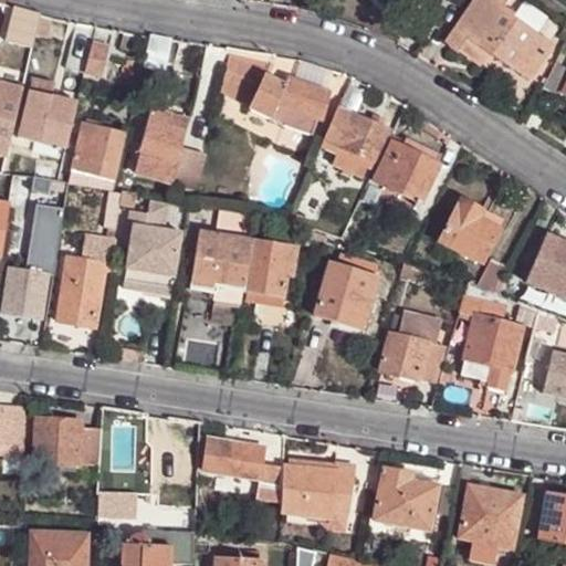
[(482,50),(489,53),(528,82),(554,44),(515,17),(516,14),(504,6),(507,0),(475,0),(446,44),(473,62),(482,50)]
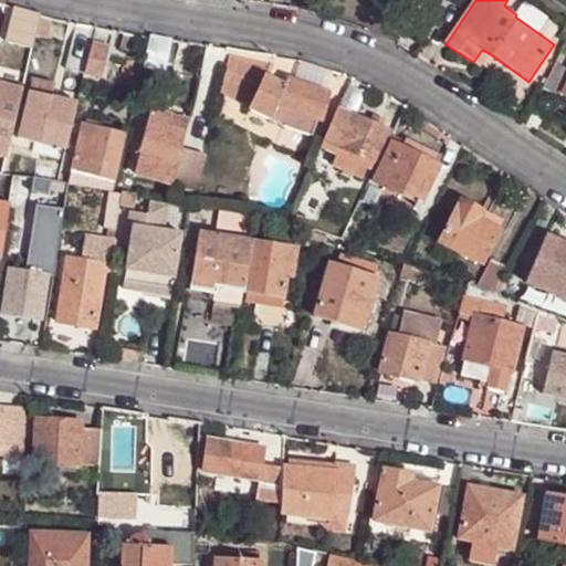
[(41,16),(12,7),(6,41),(33,49),(41,16)]
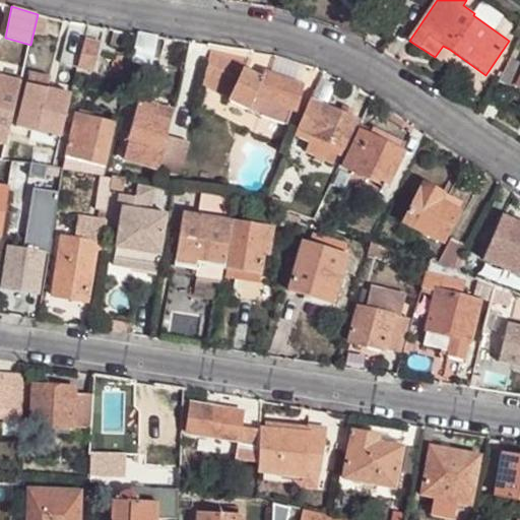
[(58,62),(78,67),(84,40),(88,23),(68,20),(58,62)]
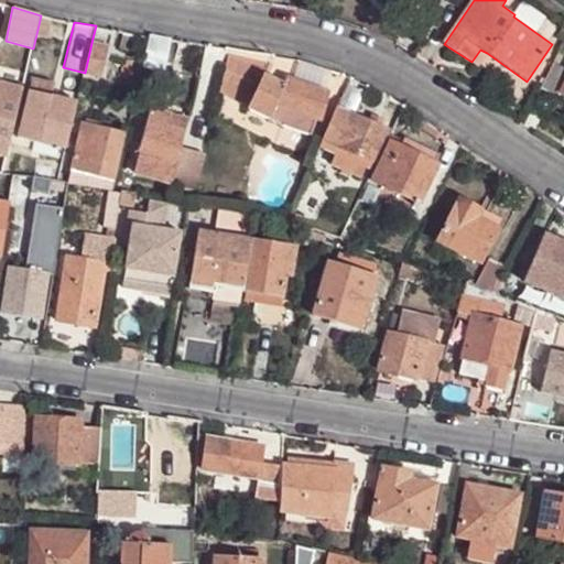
[(172,39),(152,35),(143,68),(164,73),(172,39)]
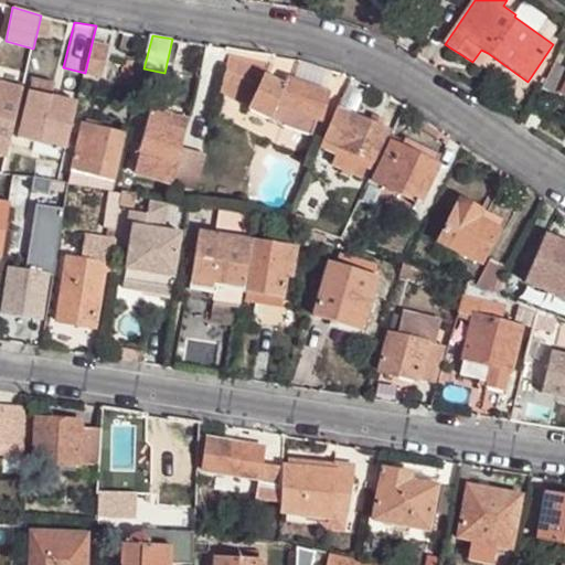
[(92,43),(85,73),(103,76),(109,48),(92,43)]
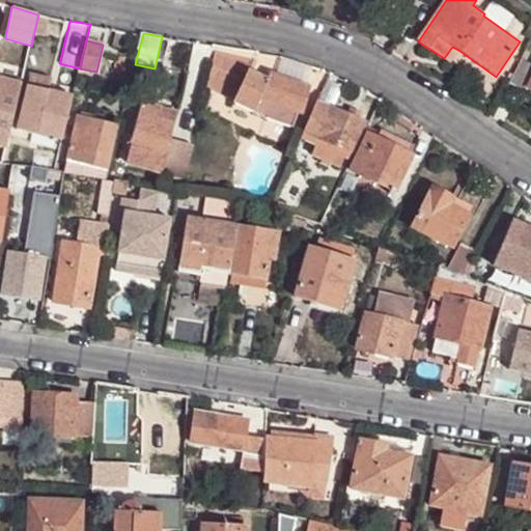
[(449,62),(458,50),(452,47),(444,58),(449,62)]
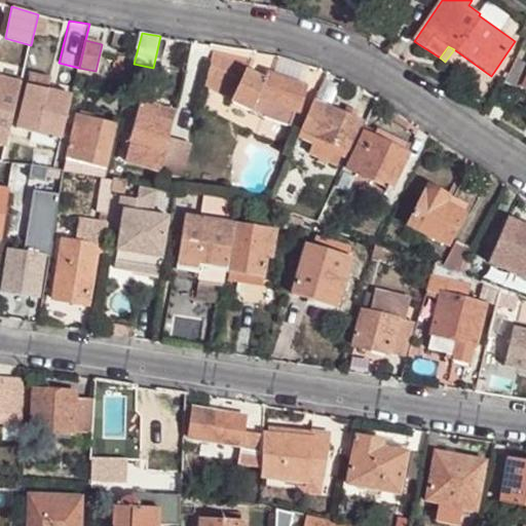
[(252,58),(217,51),(201,87),(231,101),(246,70),(252,58)]
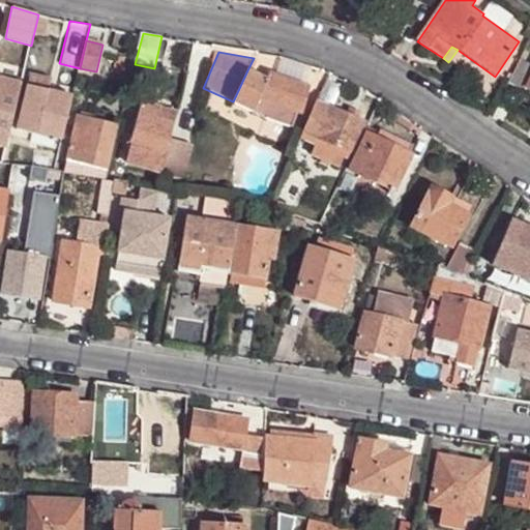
[(529,72),(529,67),(520,62),(507,86),(520,92),(529,72)]
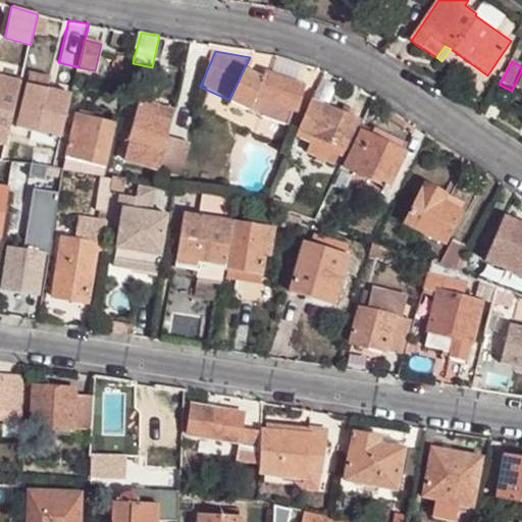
[(229,100),(249,110),(254,98),(263,79),(244,69),(229,100)]
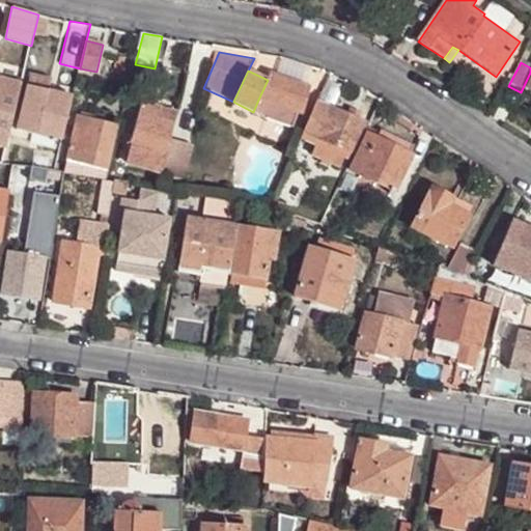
[(268,80),(258,100),(298,112),(309,88),(271,74),(268,80)]
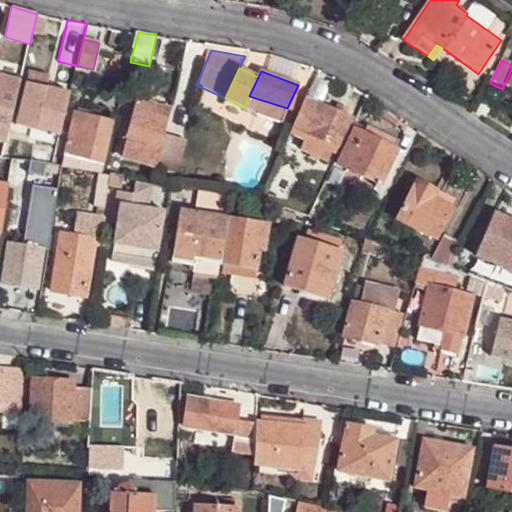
[(27,83),(46,87),(48,80),(48,76),(29,72),(27,83)]
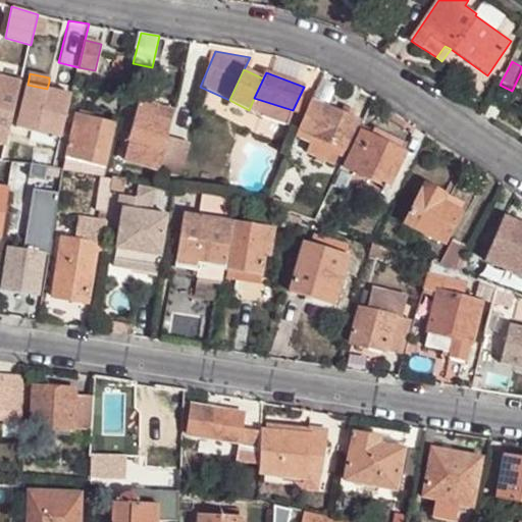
[(0,144),(7,146),(22,82),(0,75),(0,144)]
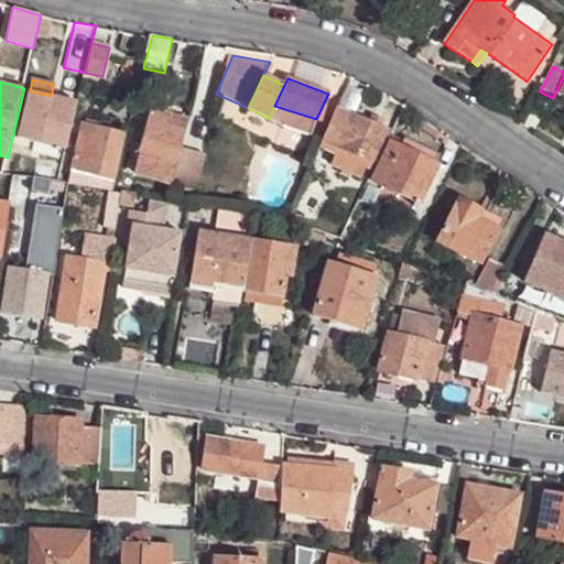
[(69,99),(51,96),(30,91),(19,138),(35,141),(42,142),(61,147),(69,99)]
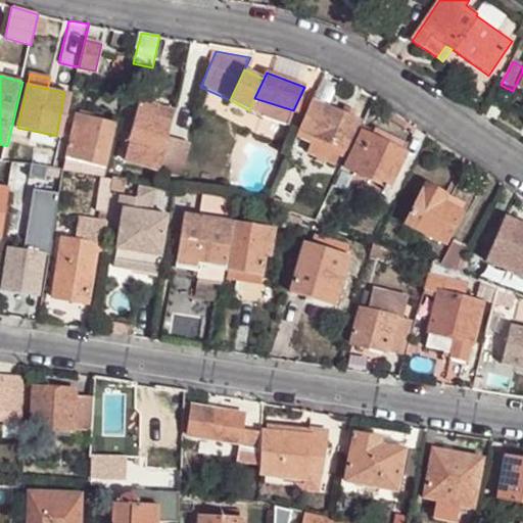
[(254,98),(249,110),(262,119),(287,128),(293,110),(254,98)]
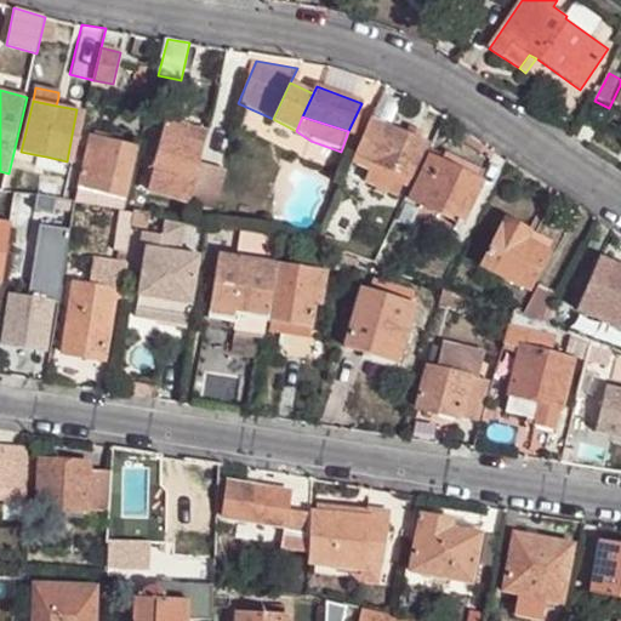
[(372,118),(354,157),(372,164),(389,126),(372,118)]
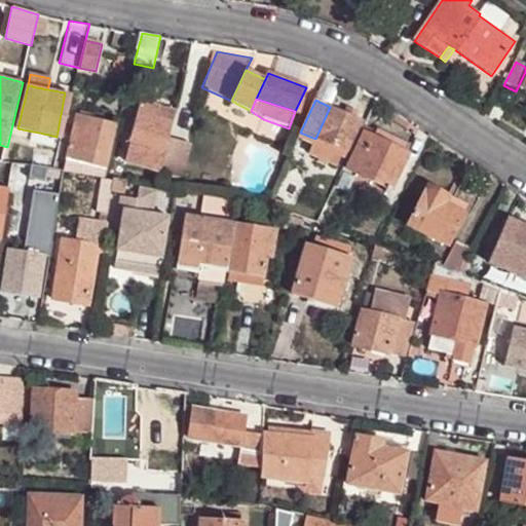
[(123,164),(160,174),(168,141),(174,120),(156,115),(158,109),(158,106),(141,102),(123,164)]
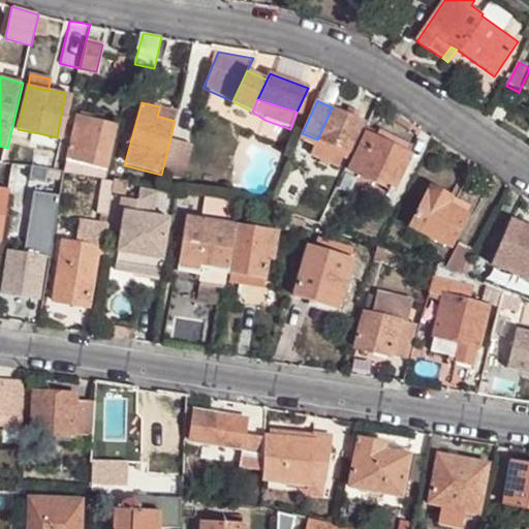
[(332,107),(317,139),(345,150),(348,151),(363,122),(332,107)]
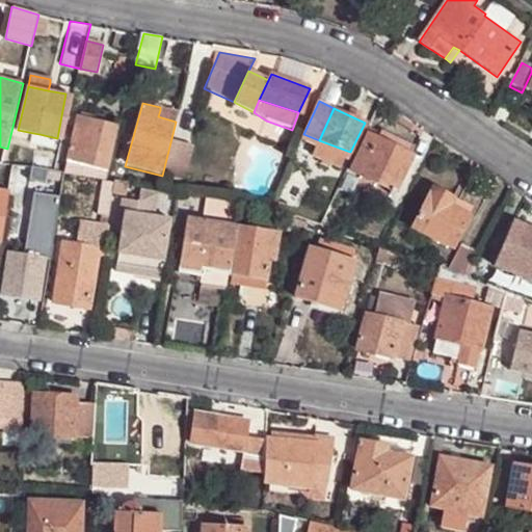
[(158,116),(176,122),(178,116),(160,110),(158,116)]
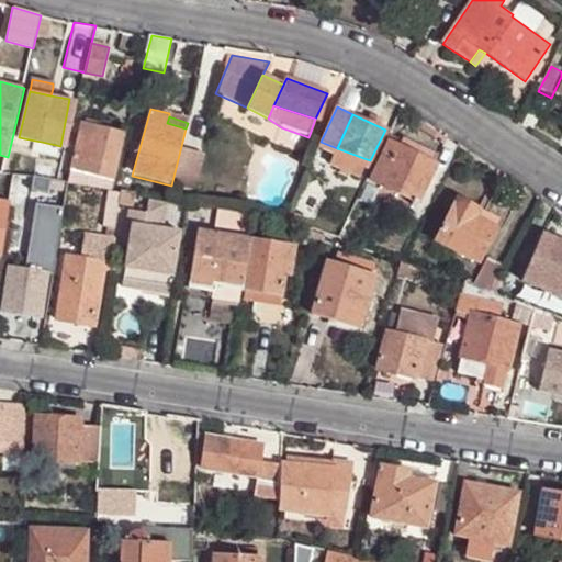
[(83,172),(111,179),(114,179),(125,134),(103,128),(102,135),(81,131),(70,176),(82,178),(83,172)]
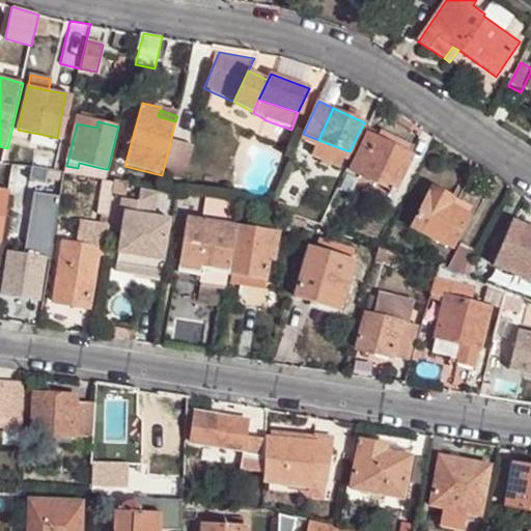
[(346,150),(318,140),(310,155),(339,166),(344,155),(346,150)]
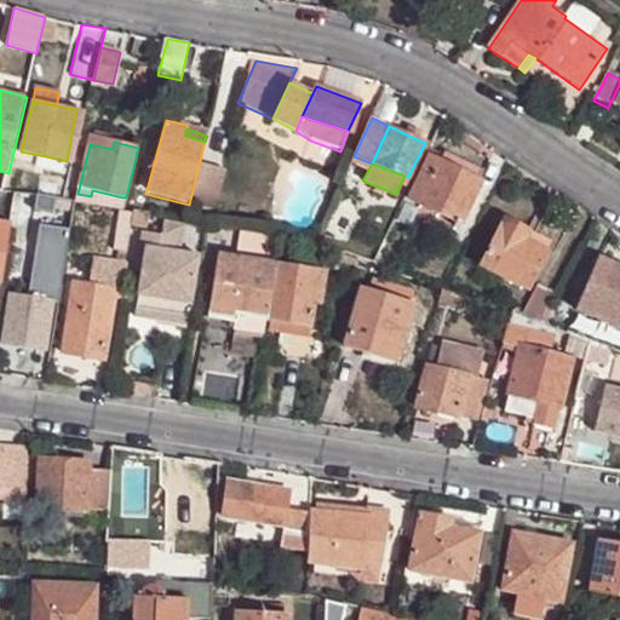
[(199,166),(189,205),(214,212),(224,172),(199,166)]
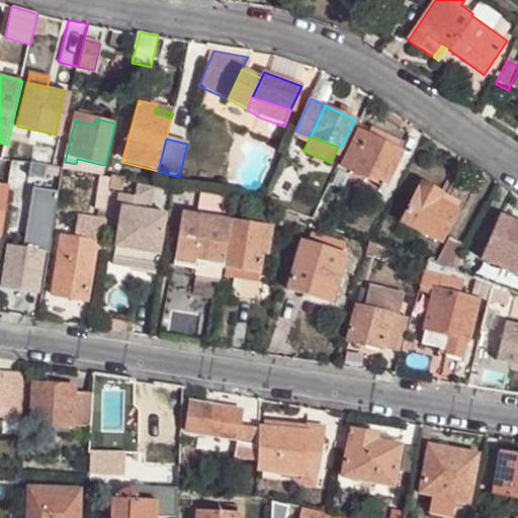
[(371,150),(398,162),(402,152),(377,140),(371,150)]
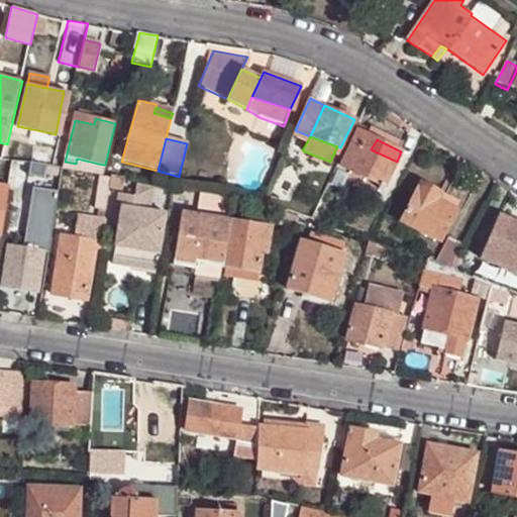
[(380,197),(397,162),(371,149),(362,144),(344,180),(380,197)]
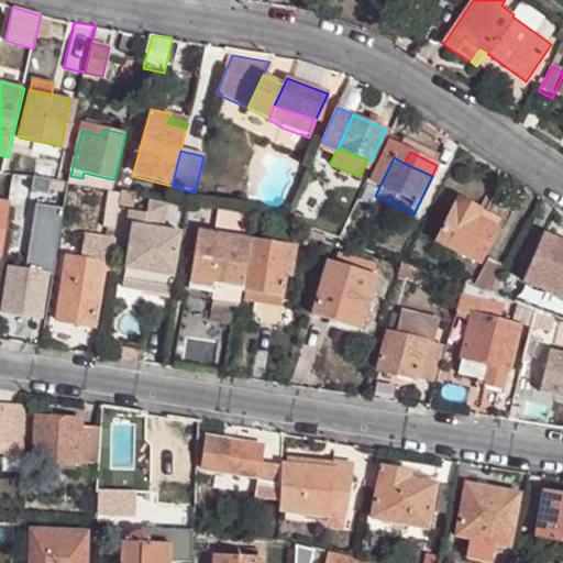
[(108,189),(111,179),(84,173),(83,178),(81,184),(108,189)]
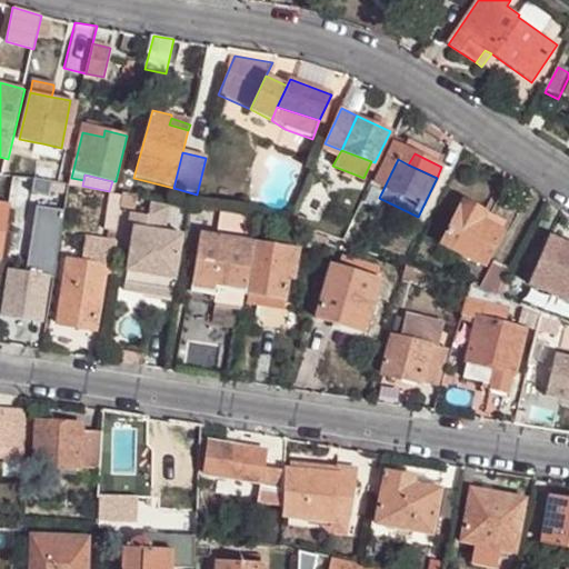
[(53,182),(36,179),(35,192),(51,196),(52,190),(53,182)]
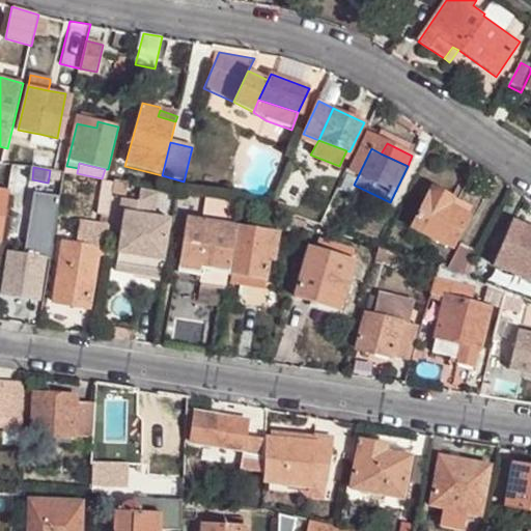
[(65,172),(50,170),(49,177),(63,179),(65,172)]
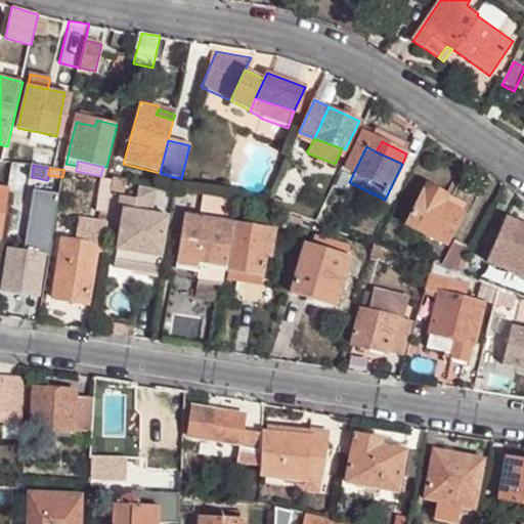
[(105,178),(102,177),(97,211),(106,212),(110,212),(113,190),(115,179),(105,178)]
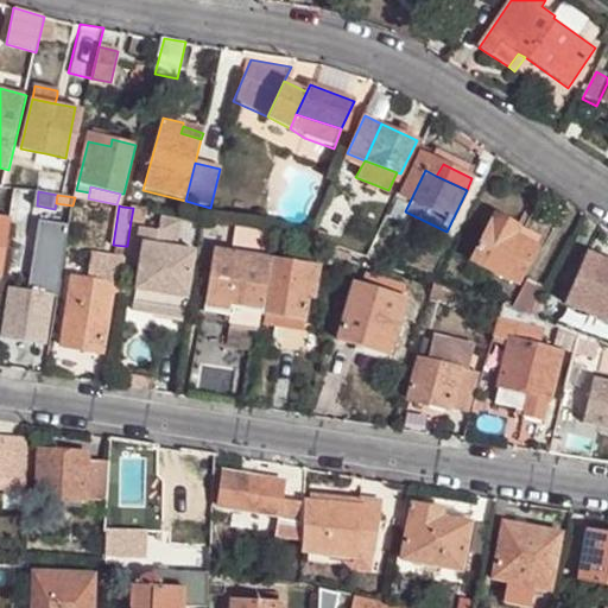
[(252,207),(244,225),(252,227),(260,210),(252,207)]
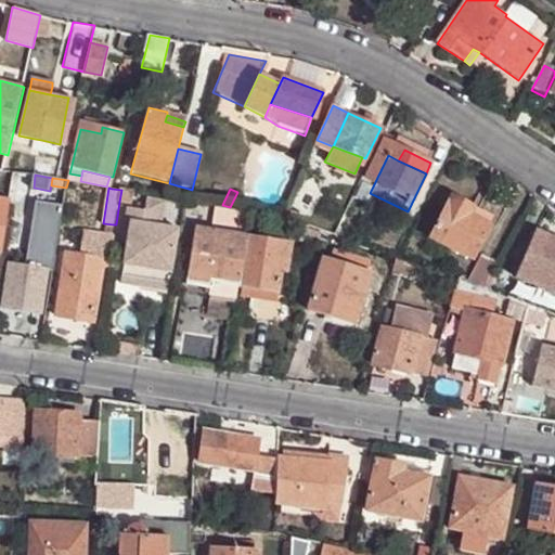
[(133,192),(121,190),(119,202),(131,204),(133,192)]
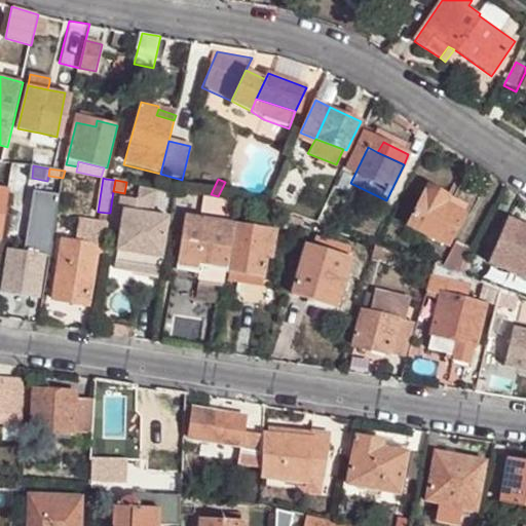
[(382,210),(386,200),(350,183),(346,192),(382,210)]
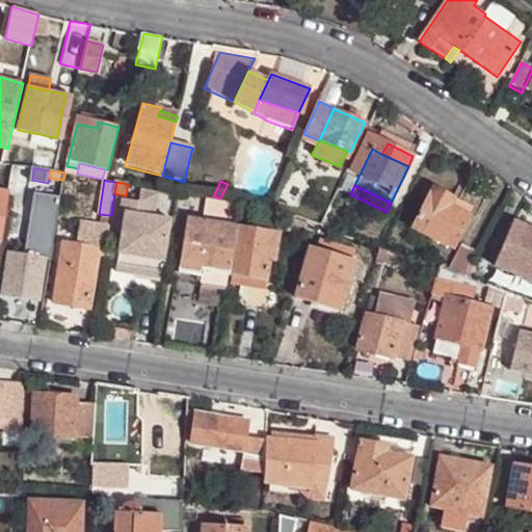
[(451,205),(454,197),(434,188),(414,227),(453,246),(470,214),(451,205)]
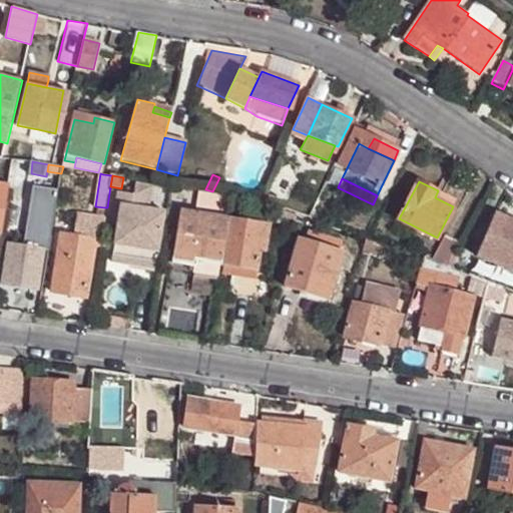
[(0,233),(1,234),(8,184),(0,183),(0,233)]
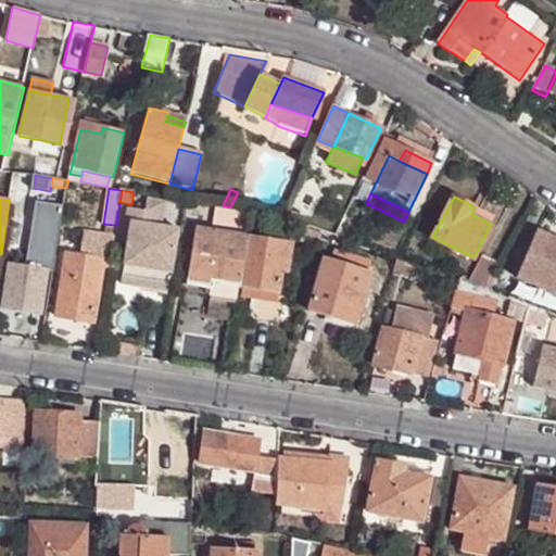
[(161,226),(164,202),(148,199),(146,211),(129,209),(125,236),(129,237),(128,245),(126,256),(141,258),(140,269),(173,274),(180,228),(161,226)]
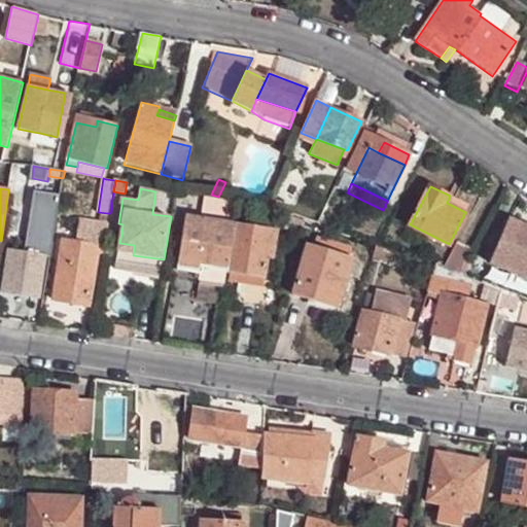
[(61,196),(33,191),(24,254),(44,256),(47,257),(50,258),(61,196)]
